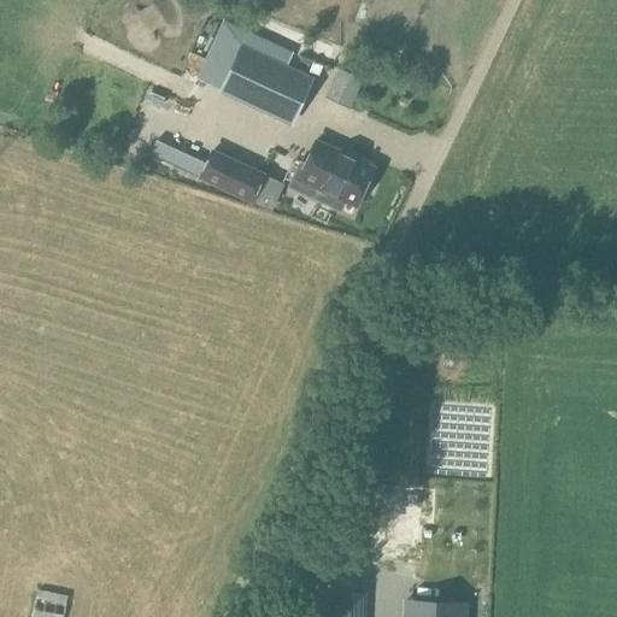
[(224,28),(217,45),(230,50),(236,34),(224,28)]
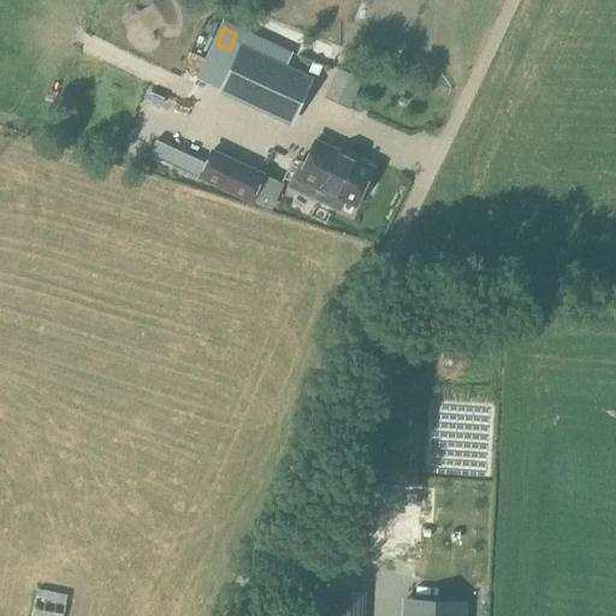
[(242,47),(221,92),(268,113),(289,69),(242,47)]
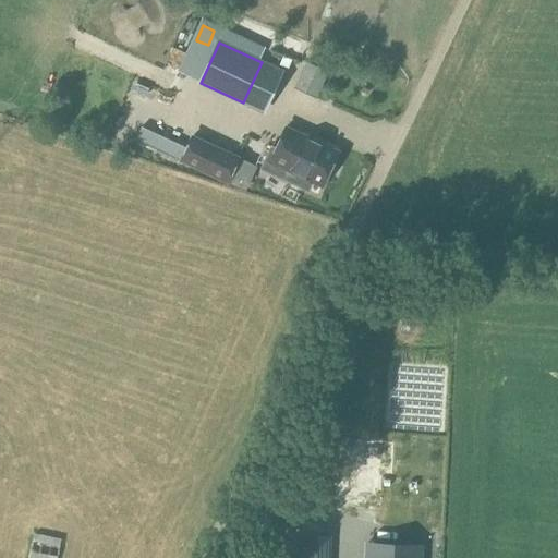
[(308,63),(296,88),(315,97),(327,72),(308,63)]
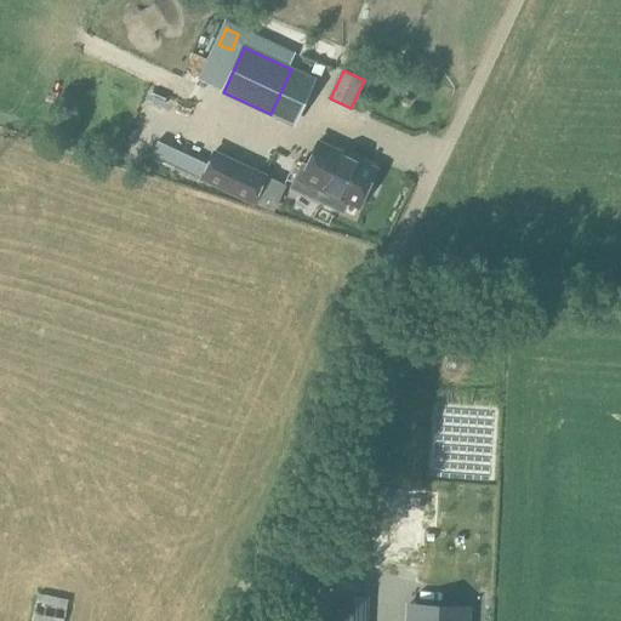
[(198,182),(210,148),(187,141),(175,174),(198,182)]
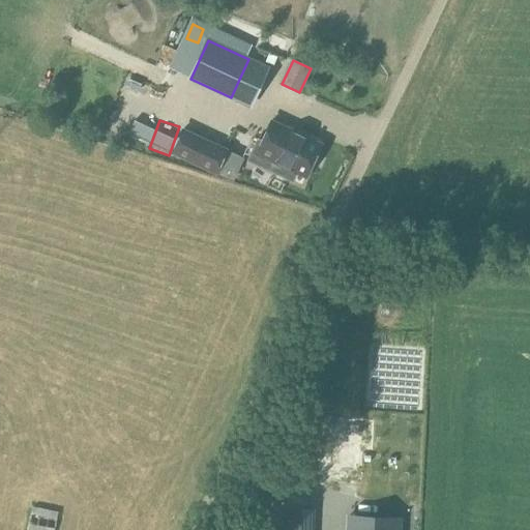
[(305,178),(321,144),(288,128),(275,153),(263,146),(255,164),(293,182),(295,173),(305,178)]
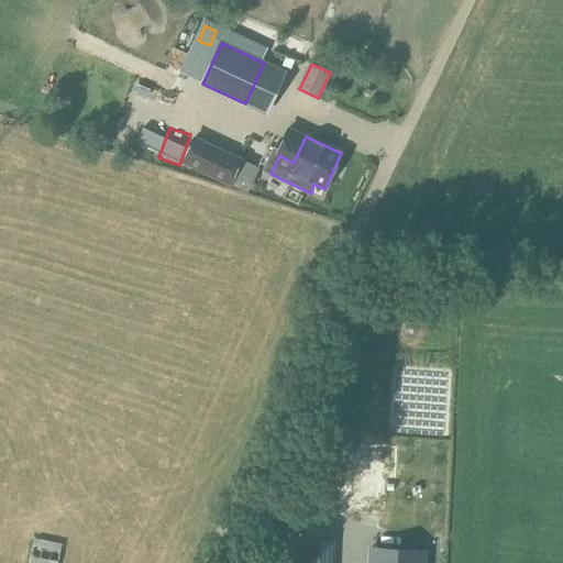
[(205,177),(245,189),(252,170),(210,158),(205,177)]
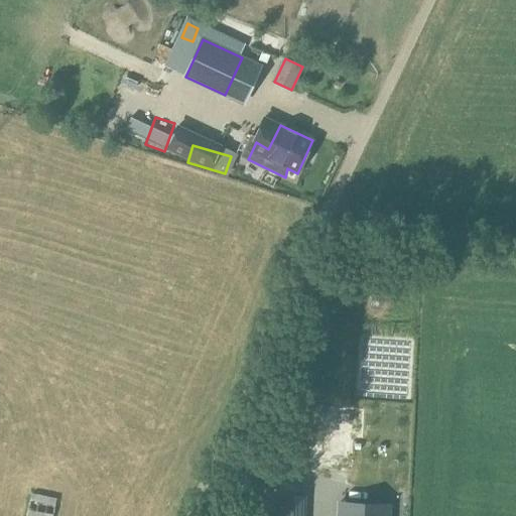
[(52,515),(56,502),(31,496),(26,515),(52,515)]
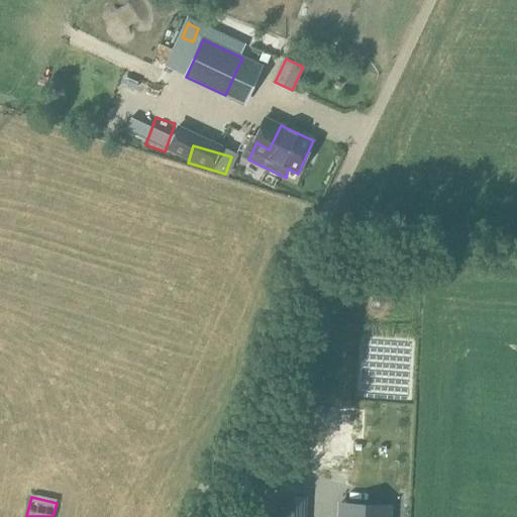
[(279,498),(278,516),(302,516),(303,499),(279,498)]
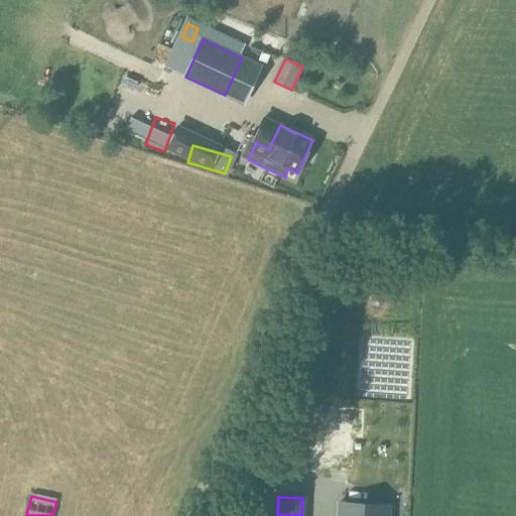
[(389,515),(389,502),(338,501),(337,515),(389,515)]
